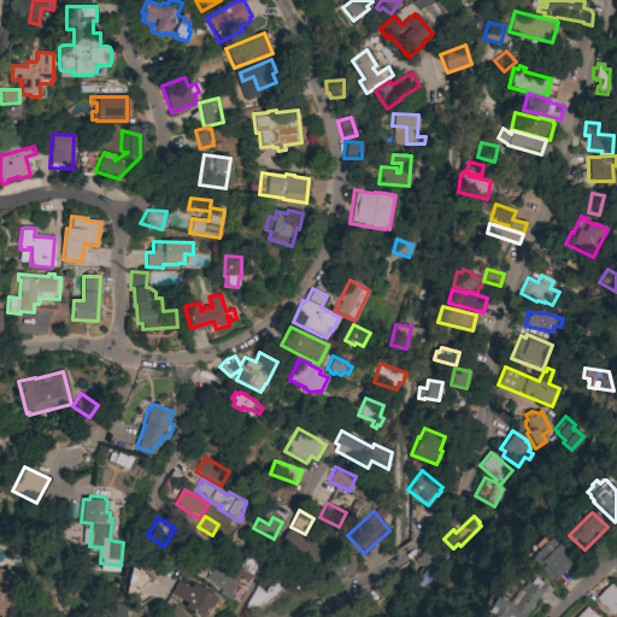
[(63,547),(82,541),(75,522),(57,529),(63,547)]
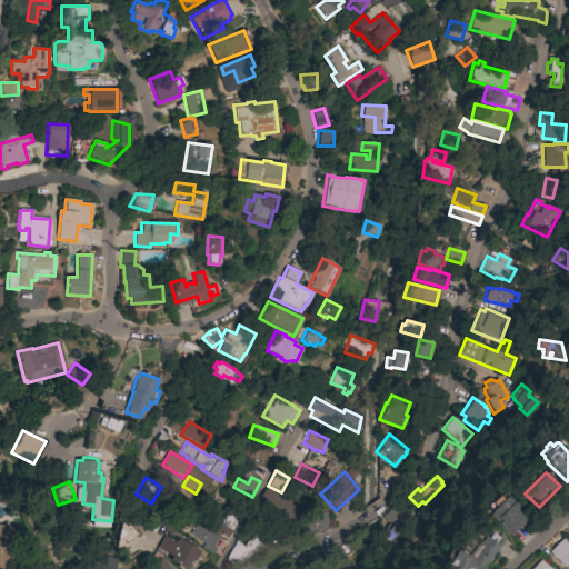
[(289,500),(290,497),(302,502),(292,521),(258,502),(266,488),(289,500)]
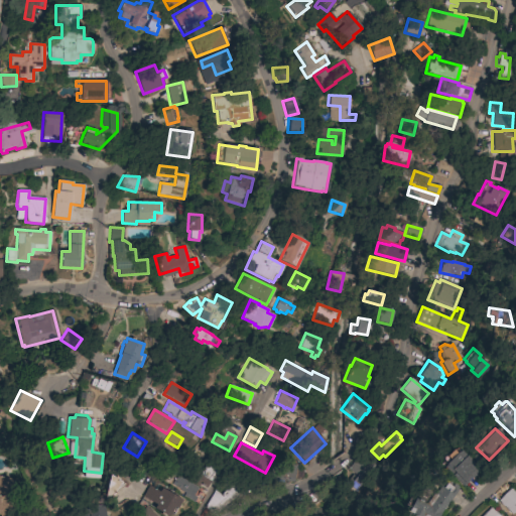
[(471,463),(476,458),(484,466),(462,487),(442,467),(446,463),(441,459),(452,449),(456,454),(459,450),(471,463)]
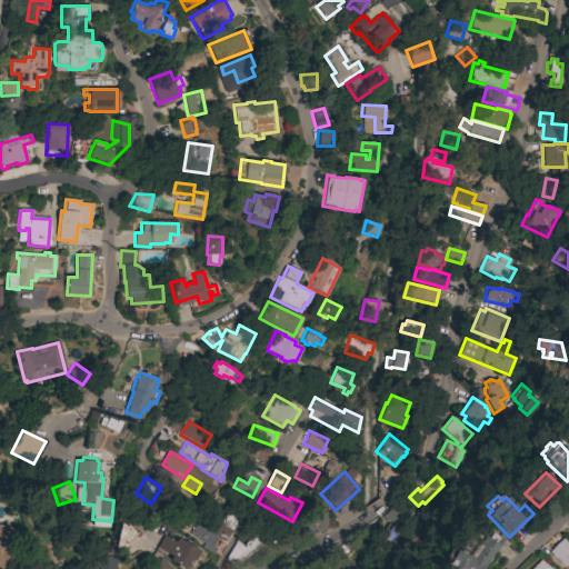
[(399,501),(413,511),(401,529),(400,529),(396,536),(388,530),(392,525),(382,517),(399,501)]
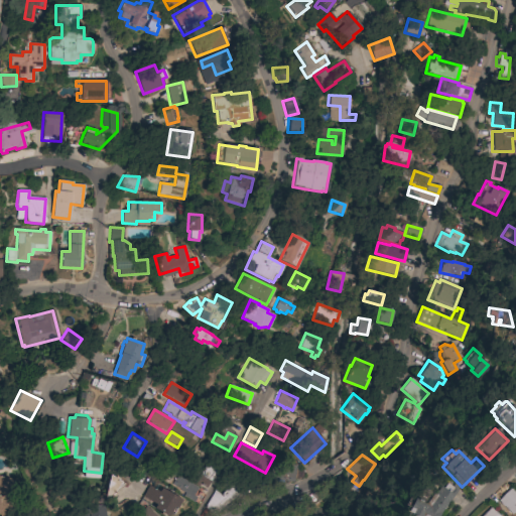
[(268,480),(270,466),(284,467),(284,459),(297,465),(295,469),(293,482),(268,480)]
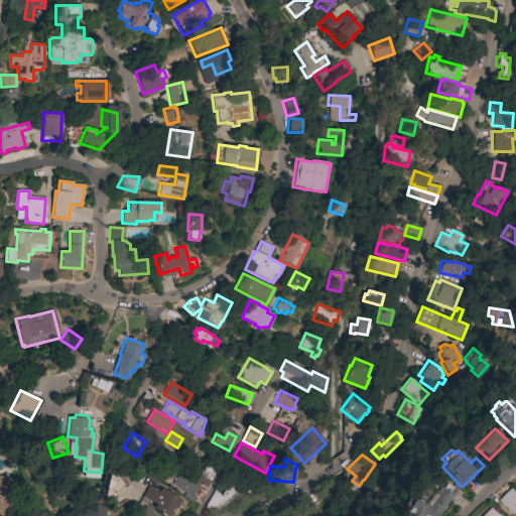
[(196,482),(206,465),(217,472),(206,489),(196,482)]
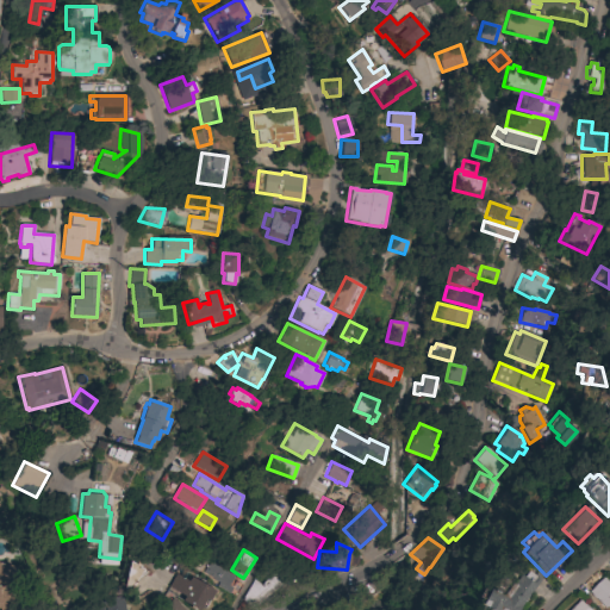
[(0,609),(0,562),(18,567),(11,590),(19,592),(13,609),(0,609)]
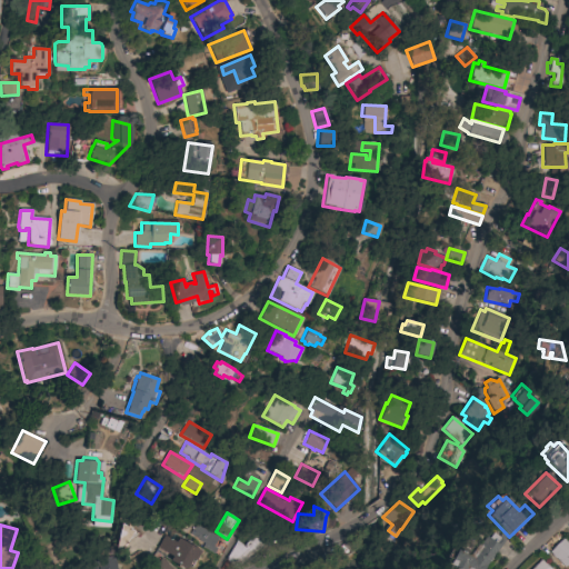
[(120,527),(122,525),(138,535),(113,552),(120,527)]
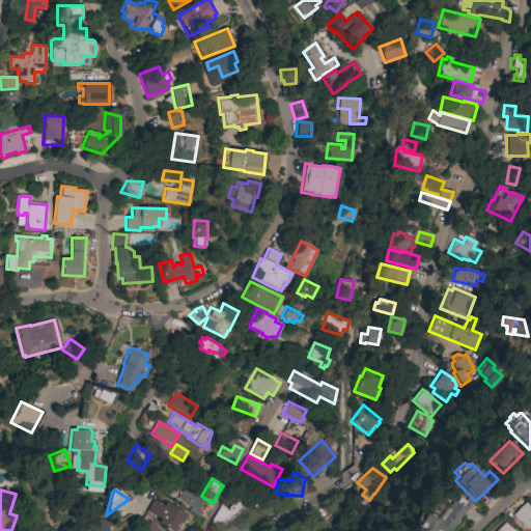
[(445,507),(446,508),(452,500),(454,502),(458,497),(470,505),(452,527),(450,530),(426,530),(418,527),(420,523),(415,520),(422,505),(430,509),(428,513),(435,516),(434,518),(437,519),(445,507)]
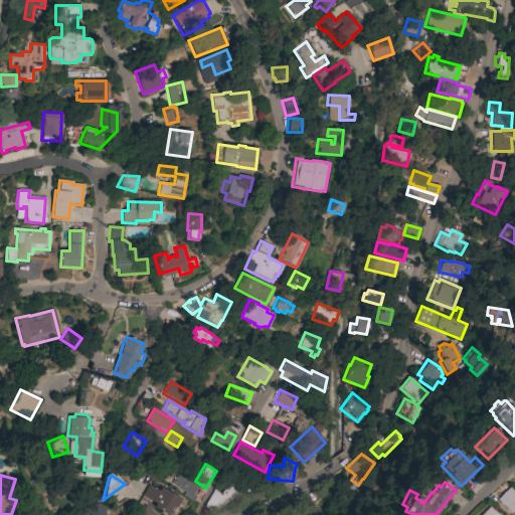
[(198,514),(213,489),(218,494),(225,489),(224,488),(229,483),(238,492),(212,514),(198,514)]
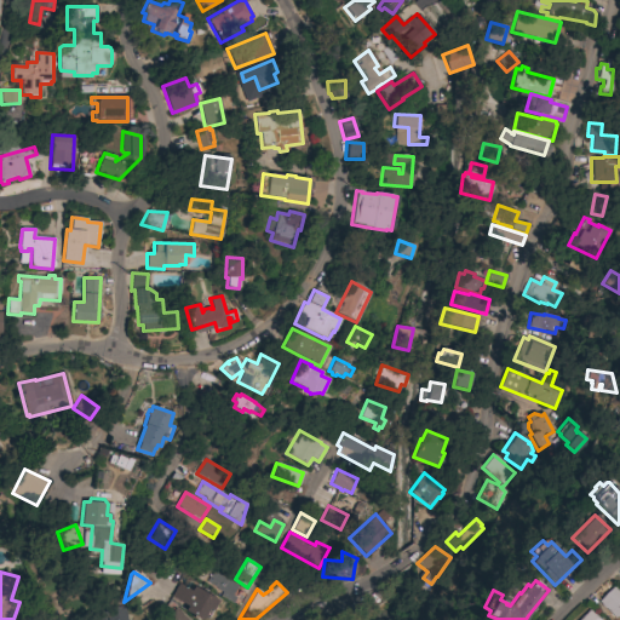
[(171,597),(179,584),(191,591),(195,587),(218,601),(212,610),(210,609),(204,619),(197,619),(184,612),(187,607),(171,597)]
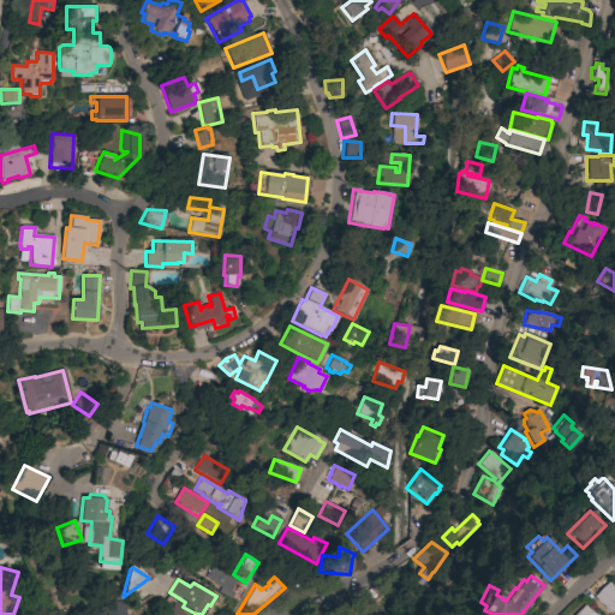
[(237,602),(231,598),(218,590),(225,579),(244,590),(237,602)]
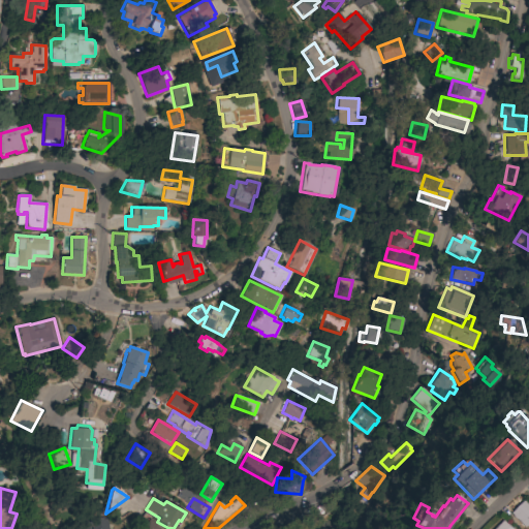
[(528,507),(528,522),(524,528),(516,519),(515,520),(511,516),(509,514),(522,500),(528,507)]
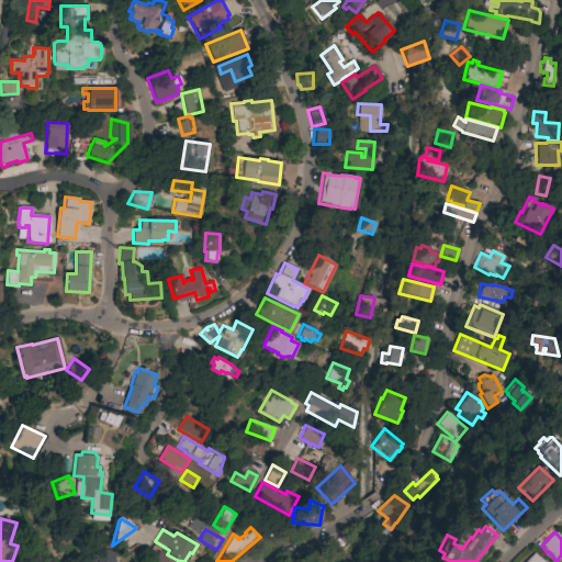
[(89,561),(89,558),(96,557),(96,552),(113,550),(114,561),(89,561)]
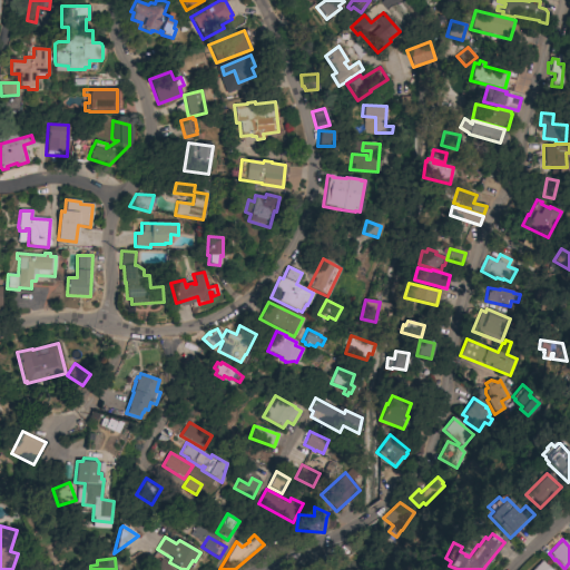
[(153,569),(151,569),(160,559),(172,569),(153,569)]
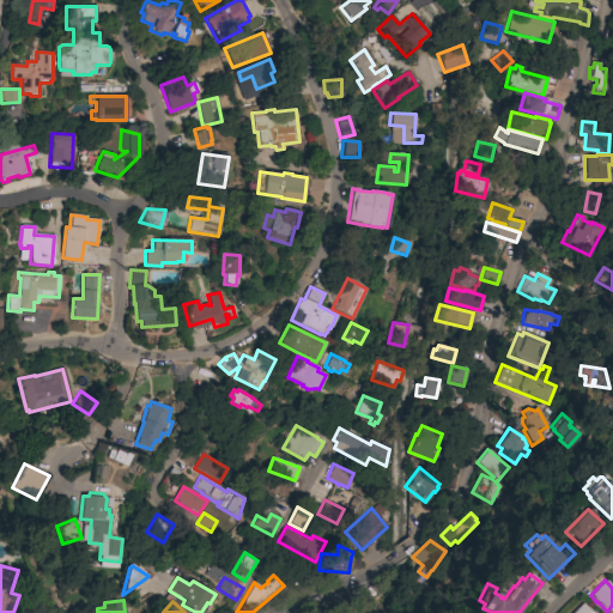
[(570,612),(581,602),(592,612),(570,612)]
